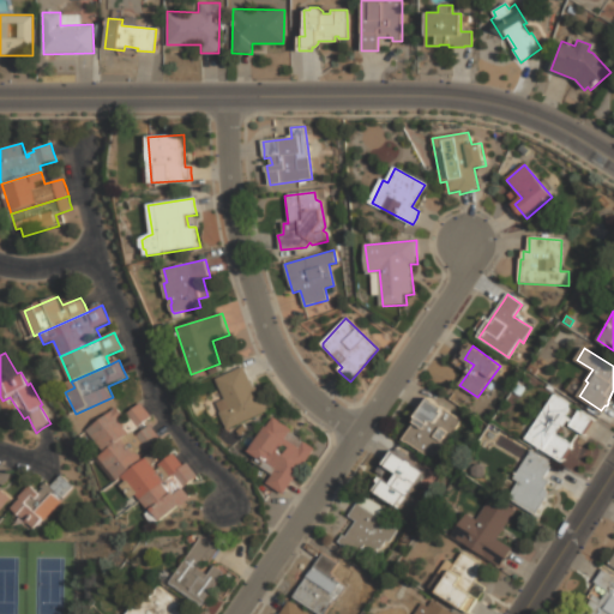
[(244,367),(247,374),(254,389),(258,387),(268,411),(229,431),(217,404),(227,399),(217,380),(244,367)]
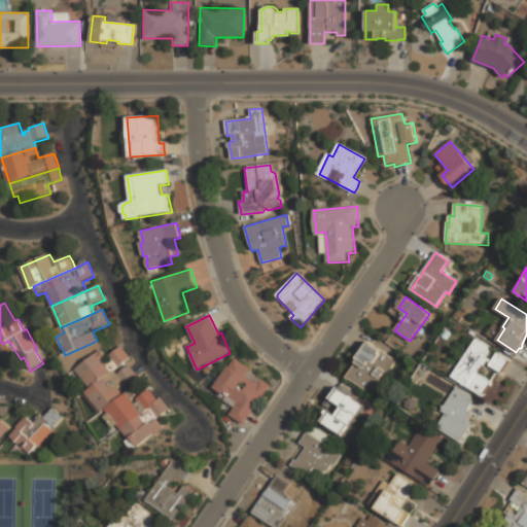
[(450,332),(446,339),(441,336),(445,329),(450,332)]
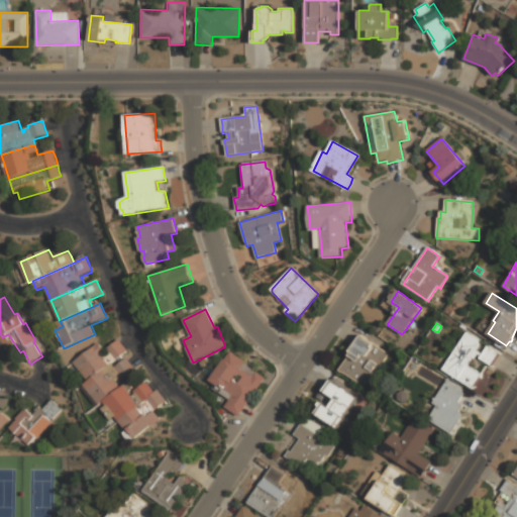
[(466,331),(481,341),(476,349),(482,353),(487,345),(500,353),(492,366),(479,357),(481,355),(477,353),(474,358),(472,356),(467,365),(482,374),(473,389),(441,370),(466,331)]
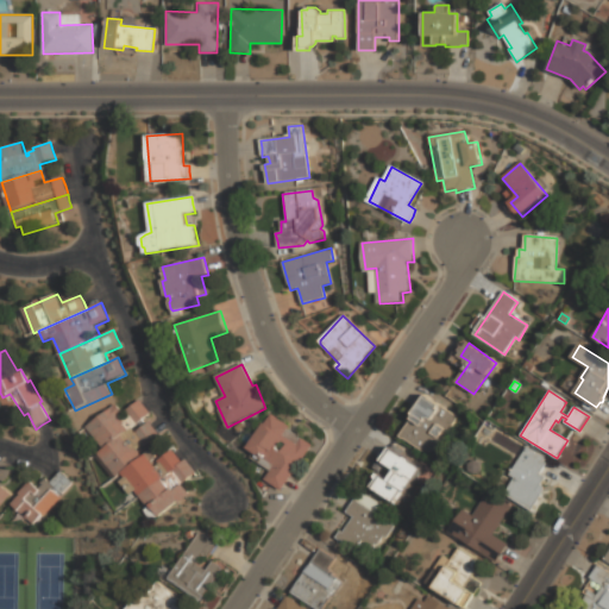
[(426,394),(457,418),(428,456),(400,435),(421,402),(426,394)]
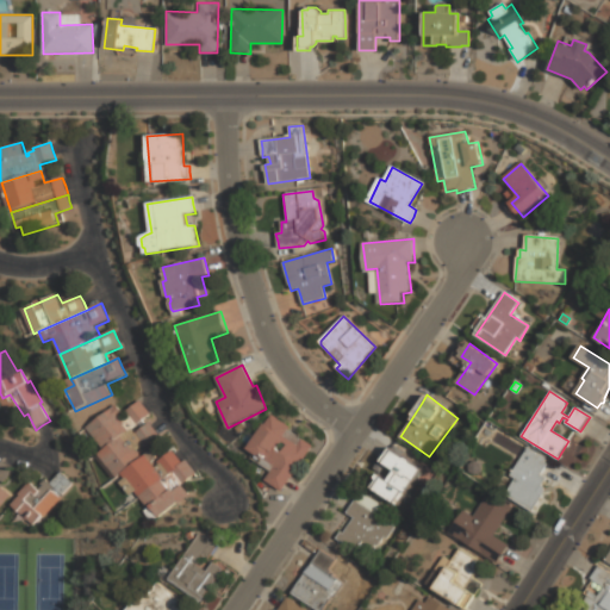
[(139,403),(144,409),(149,415),(132,429),(105,452),(86,429),(117,405),(124,415),(139,403)]
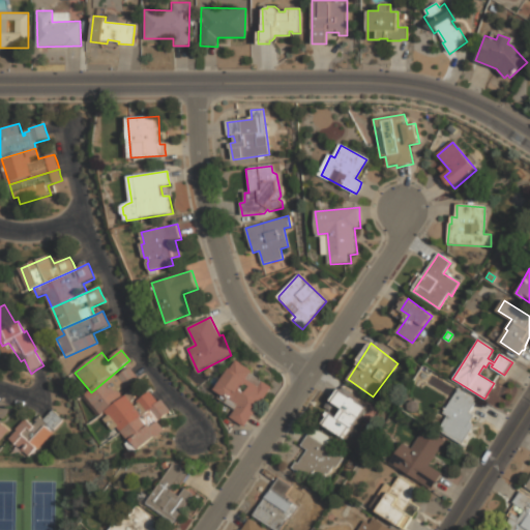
[(236,361),(216,390),(239,406),(232,418),(246,428),(249,421),(271,388),(262,382),(259,387),(247,380),(252,372),(236,361)]
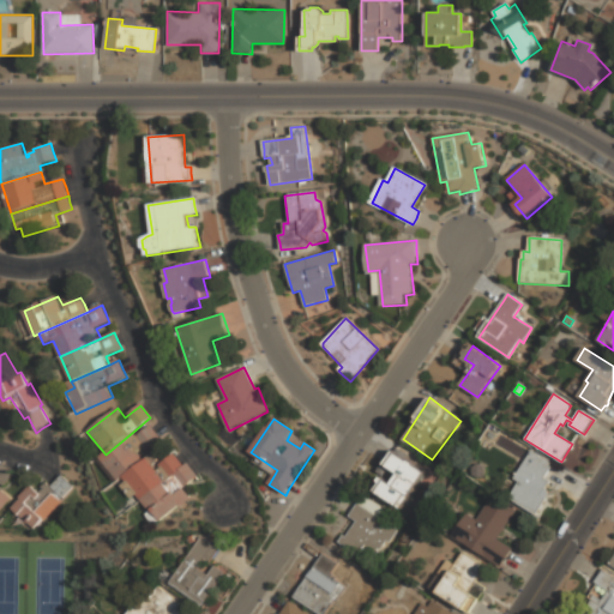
[(133,432),(136,437),(150,425),(155,431),(164,443),(146,458),(122,477),(118,480),(100,459),(106,455),(133,432)]
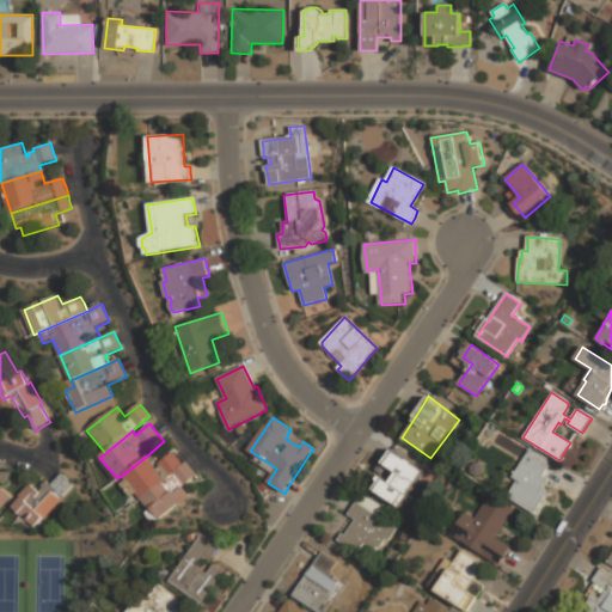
[(392,448),(424,470),(401,508),(373,491),(384,477),(378,473),(389,456),(392,448)]
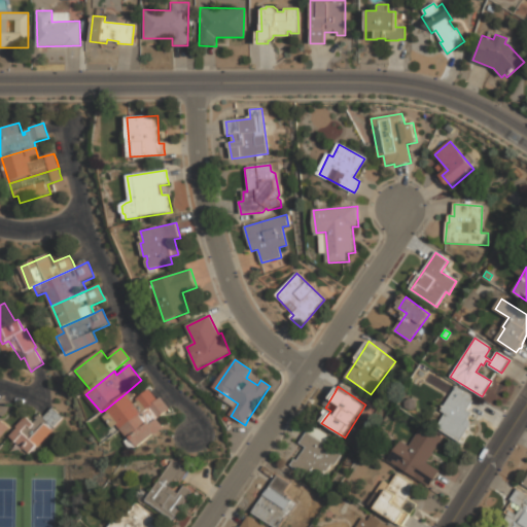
[(455,386),(473,398),(466,410),(471,412),(467,419),(469,420),(470,421),(470,423),(469,426),(459,442),(436,427),(445,413),(441,411),(455,386)]
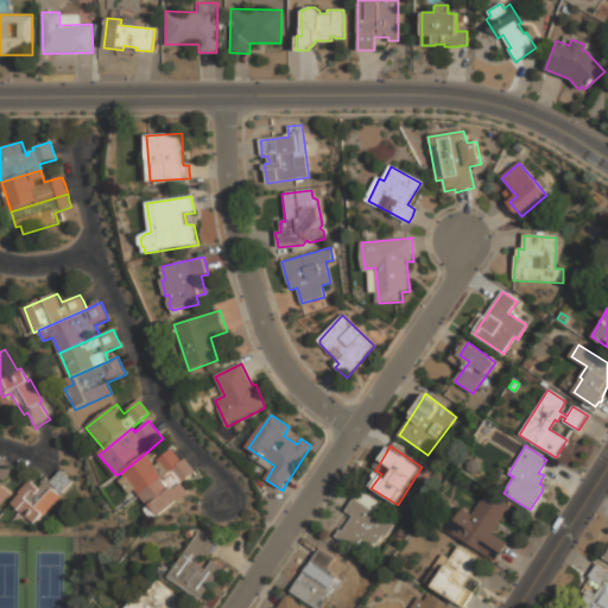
[(145,454),(153,464),(172,450),(177,455),(182,461),(140,495),(121,473),(145,454)]
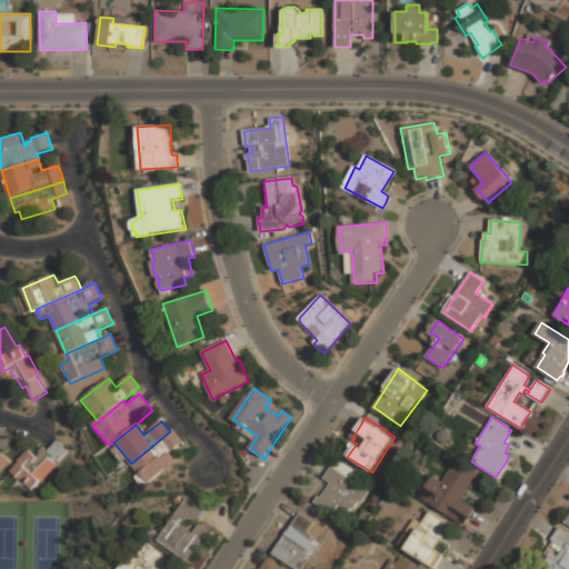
[(131,463),(139,473),(135,477),(143,488),(176,461),(169,455),(183,442),(178,436),(173,429),(170,431),(131,463)]
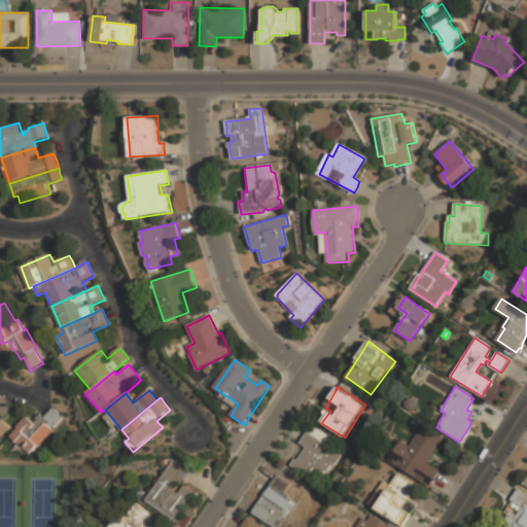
[(411,410),(406,408),(406,400),(411,397),(417,400),(416,407),(411,410)]
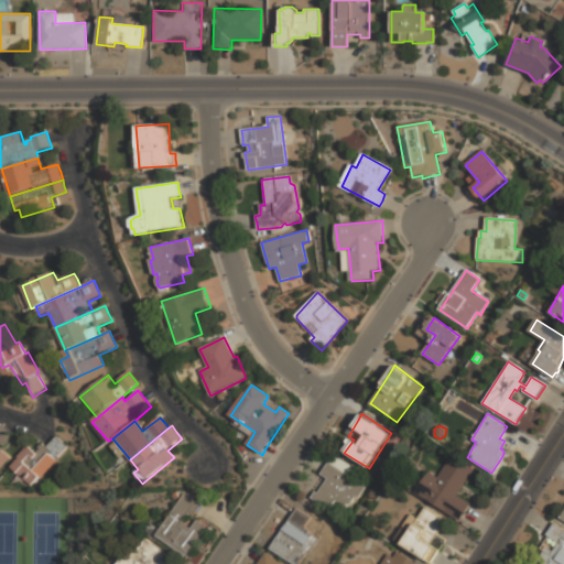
[(0,468),(10,457),(1,449),(12,436),(7,431),(2,427),(0,430),(0,468)]
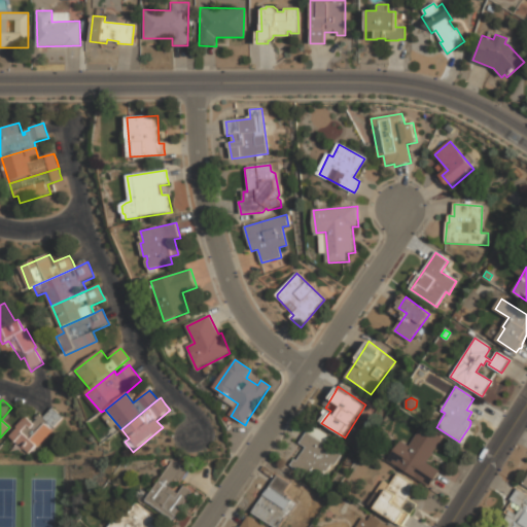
[(10,436),(30,454),(37,446),(39,448),(53,432),(50,430),(62,417),(53,408),(47,414),(43,418),(39,415),(35,418),(37,420),(34,423),(26,416),(15,427),(18,428),(10,436)]
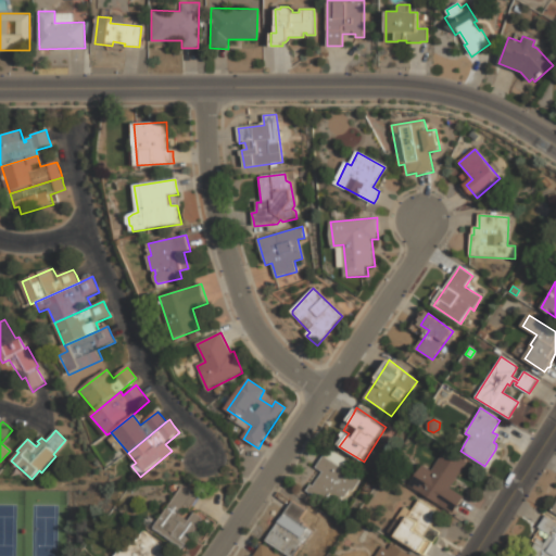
[(466,462),(450,488),(463,496),(453,513),(409,484),(422,464),(431,469),(444,449),(466,462)]
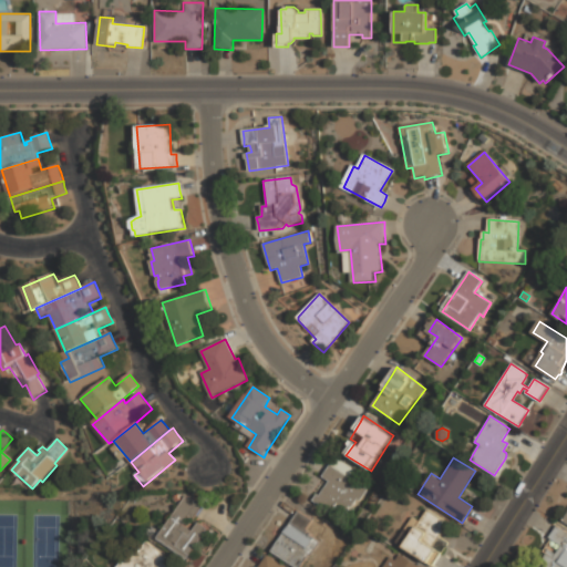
[(330,465),(367,491),(359,502),(356,500),(350,508),(348,507),(341,519),(312,501),(317,494),(320,496),(330,482),(322,477),(327,471),(330,465)]
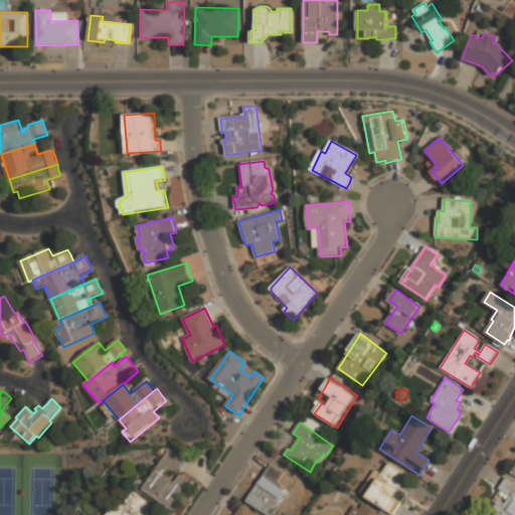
[(143,490),(168,452),(176,452),(185,458),(180,466),(176,473),(187,480),(171,509),(143,490)]
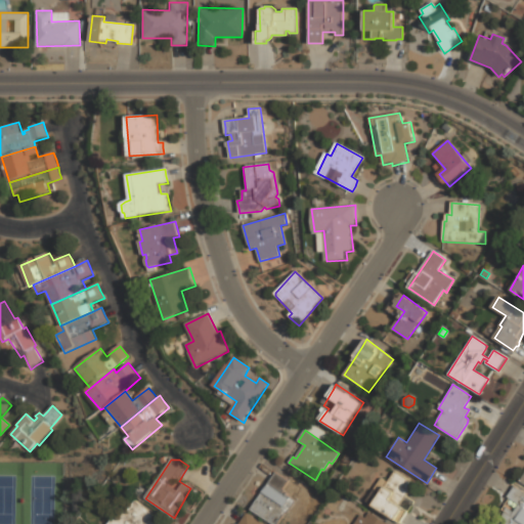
[(394,471),(413,483),(399,506),(407,511),(399,523),(372,506),(373,505),(366,500),(381,478),(387,482),(394,471)]
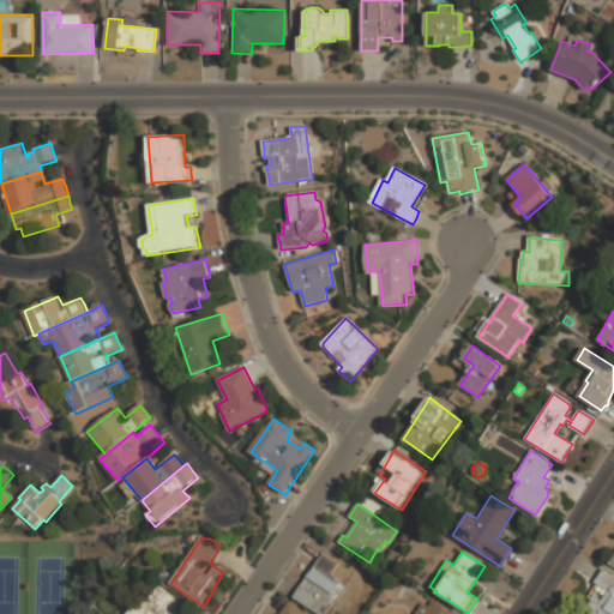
[(295,597),(319,613),(326,613),(345,587),(331,577),(339,565),(324,554),(320,560),(295,597)]
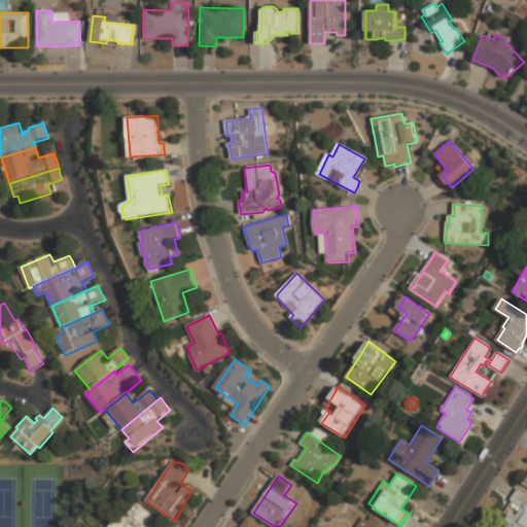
[(526,526),(526,496),(516,490),(510,500),(521,506),(514,519),(511,518),(504,526),(526,526)]
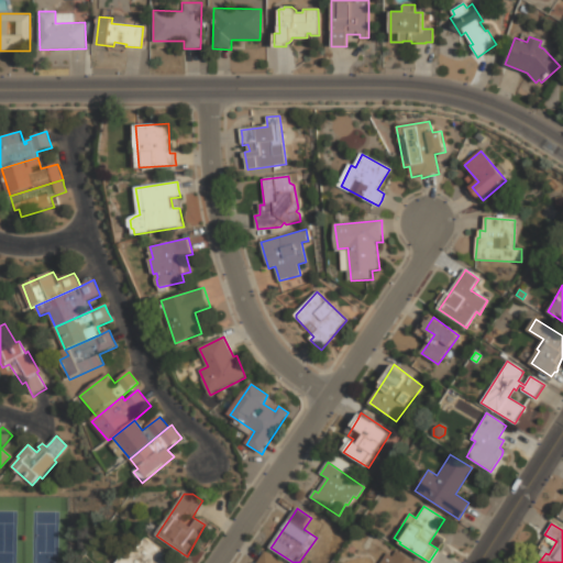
[(146,539),(172,560),(168,562),(117,562),(125,553),(129,556),(134,549),(136,551),(146,539)]
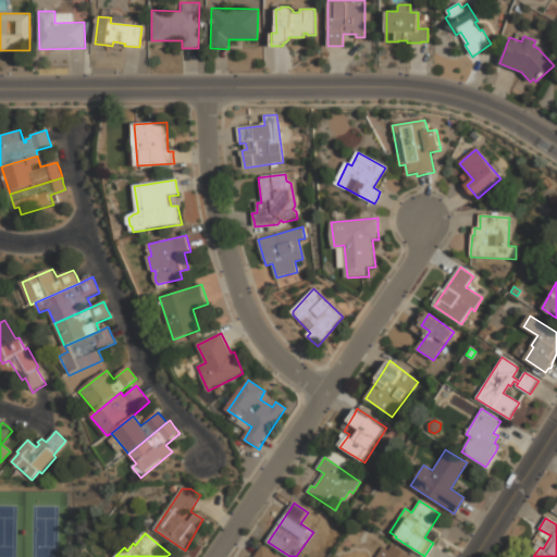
[(392,544),(412,556),(375,556),(382,546),(387,549),(392,544)]
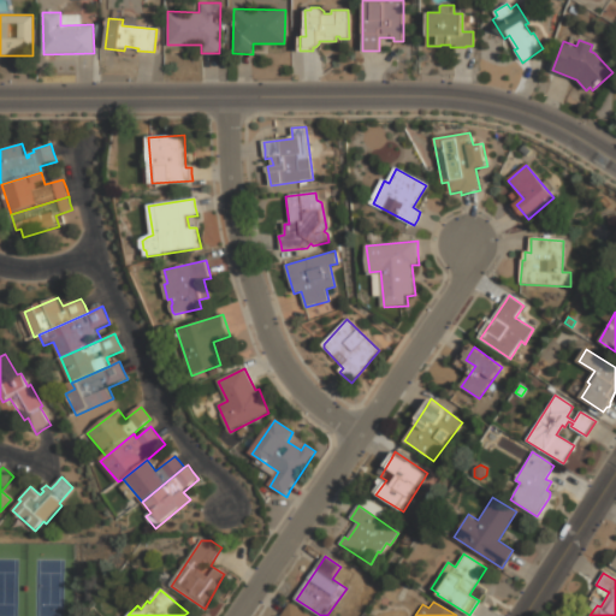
[(306,615),(289,604),(285,611),(282,615),(306,615)]
